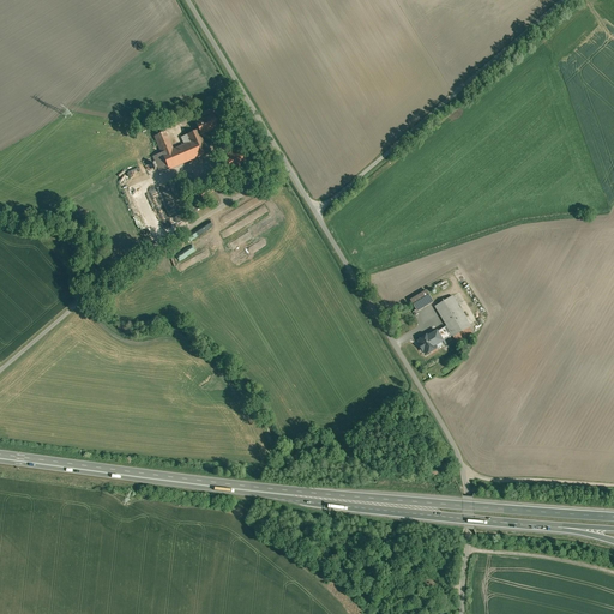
[(214,115),(196,122),(199,131),(200,134),(210,131),(218,128),(214,115)]
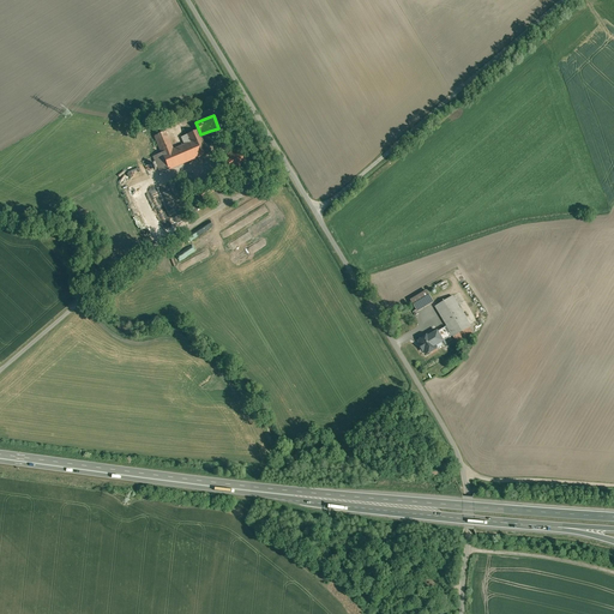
[(199,131),(181,138),(185,144),(173,150),(166,132),(155,137),(162,154),(154,157),(160,174),(209,154),(200,134),(199,131)]
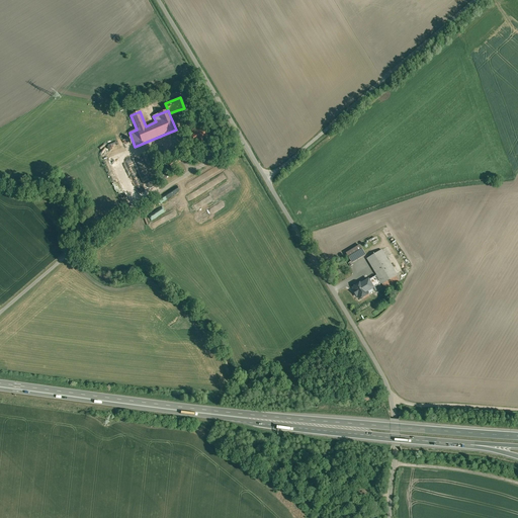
[(136,187),(144,184),(133,158),(124,161),(136,187)]
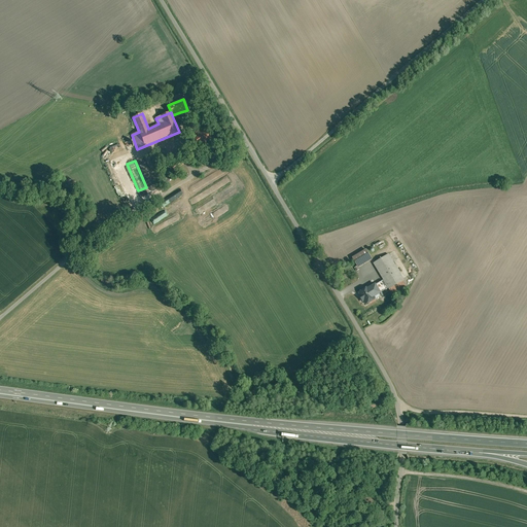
[(366,249),(352,257),(358,268),(373,259),(366,249)]
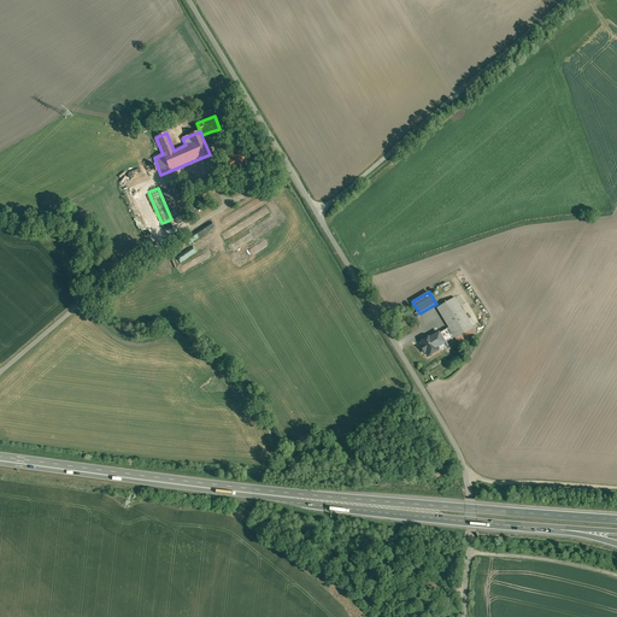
[(454,298),(438,309),(450,328),(454,336),(456,339),(472,328),(454,298)]
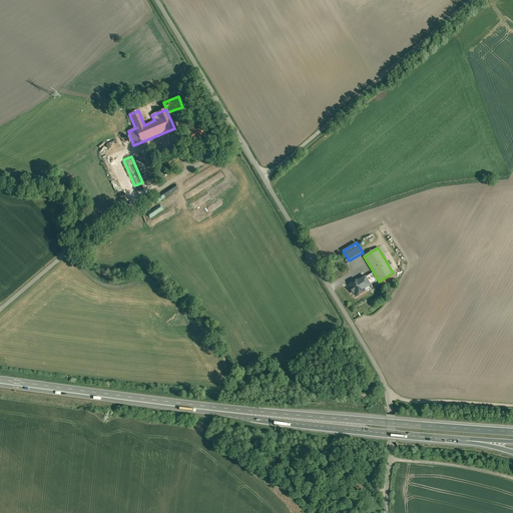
[(374,273),(366,278),(370,285),(378,280),(374,273)]
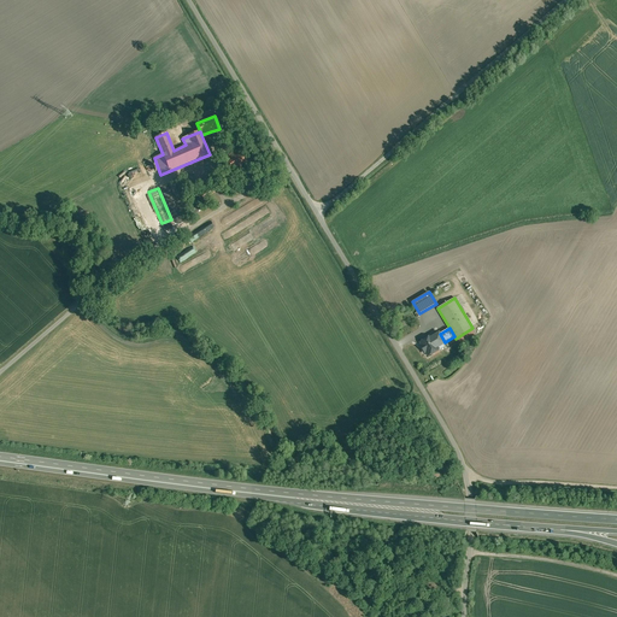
[(440,333),(434,336),(433,334),(427,338),(428,338),(421,342),(423,346),(422,346),(428,356),(439,350),(436,347),(445,342),(440,334),(440,333)]
